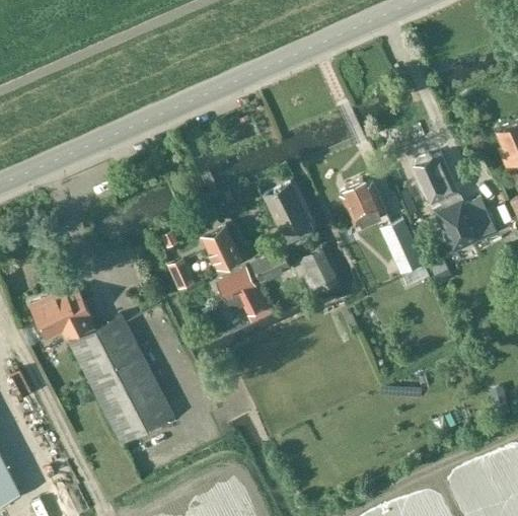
[(517,121),(497,131),(504,146),(499,148),(507,167),(517,162),(517,121)]
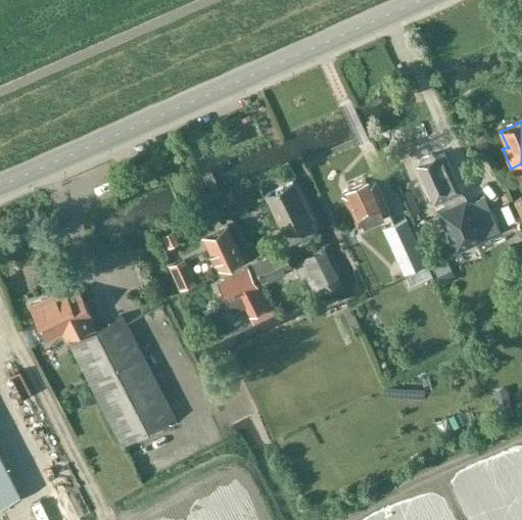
[(456,256),(501,235),(484,200),(468,207),(445,156),(417,169),(434,207),(443,202),(446,208),(436,213),(456,256)]
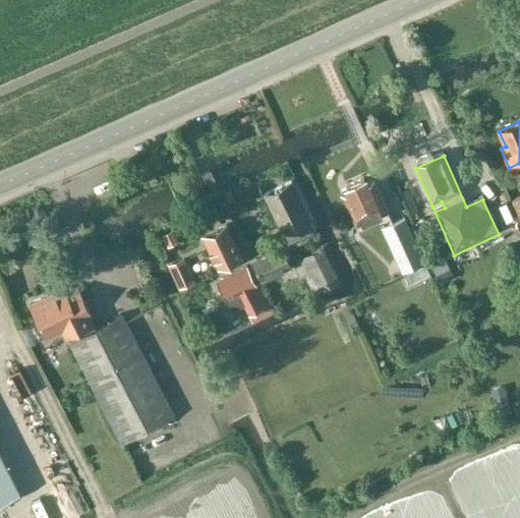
[(367,224),(388,215),(373,182),(366,185),(363,181),(346,188),(349,193),(341,196),(358,234),(368,229),(367,224)]
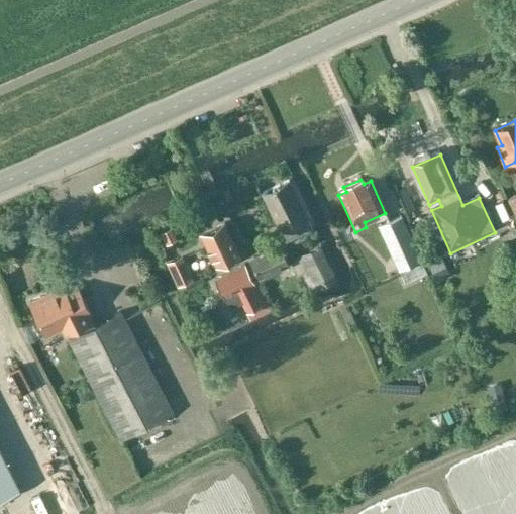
[(286,244),(312,231),(289,183),(262,196),(286,244)]
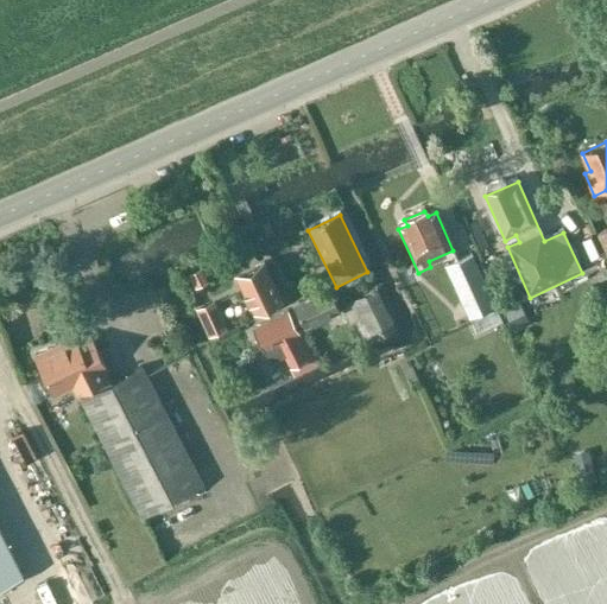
[(482,253),(488,250),(476,226),(470,228),(482,253)]
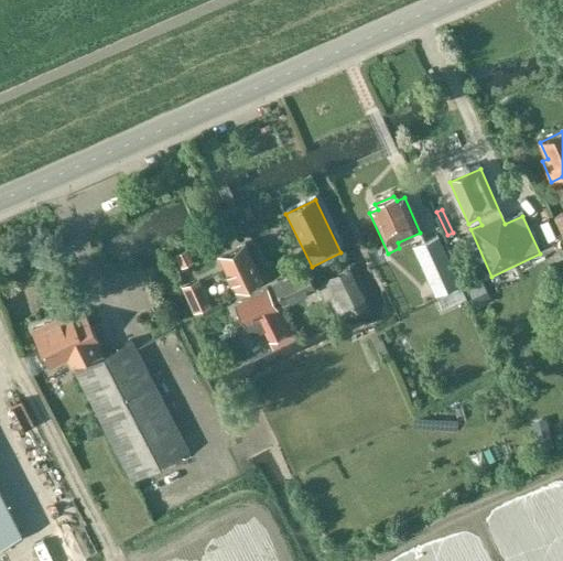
[(465,299),(459,288),(437,239),(413,250),(435,299),(440,310),(465,299)]
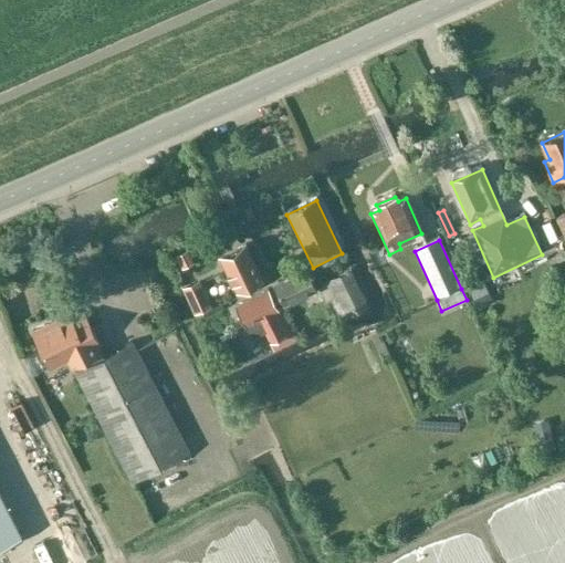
[(260,284),(263,282),(246,248),(220,260),(237,295),(241,293),(243,299),(262,290),(260,284)]
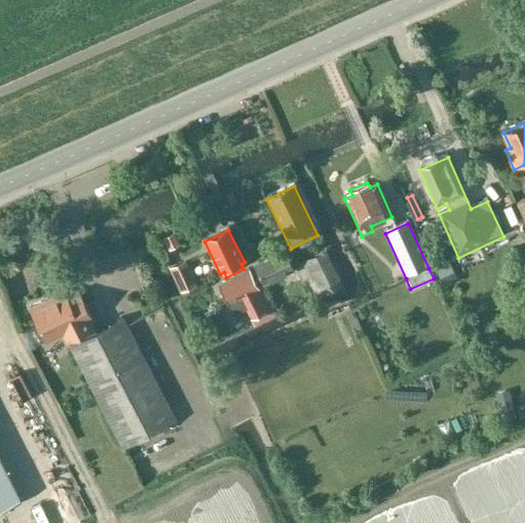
[(264,285),(293,271),(284,252),(255,266),(264,285)]
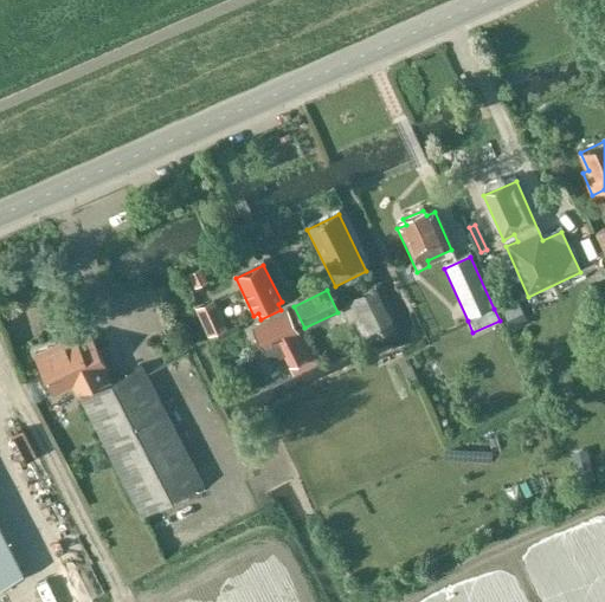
[(372,341),(393,330),(375,292),(354,303),(372,341)]
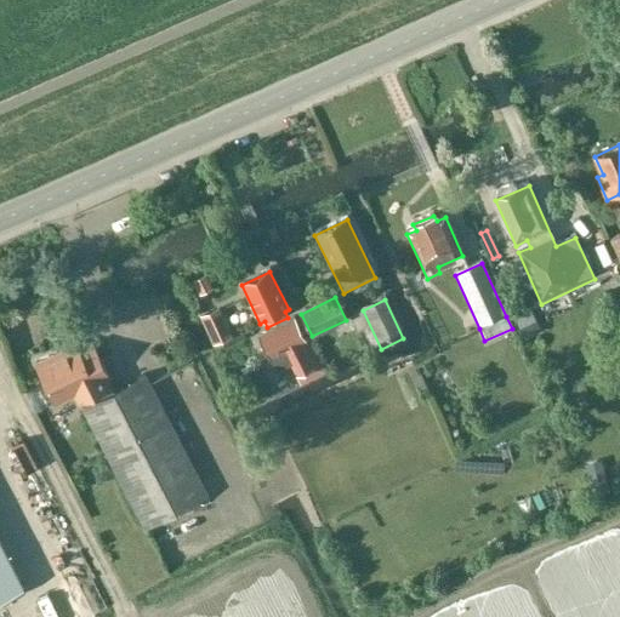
[(220,312),(200,320),(214,349),(233,340),(220,312)]
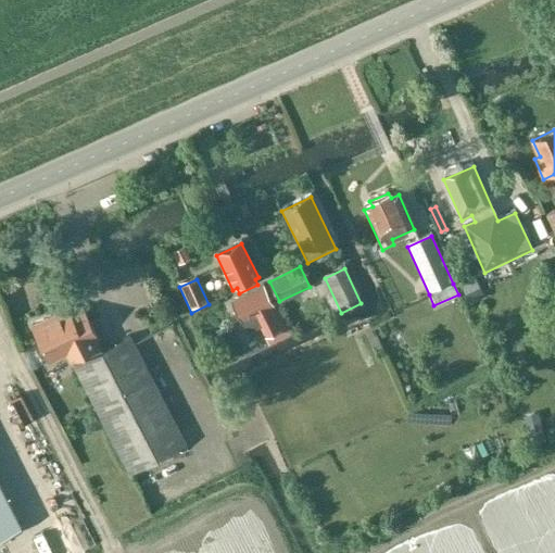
[(470,306),(478,303),(470,285),(462,288),(470,306)]
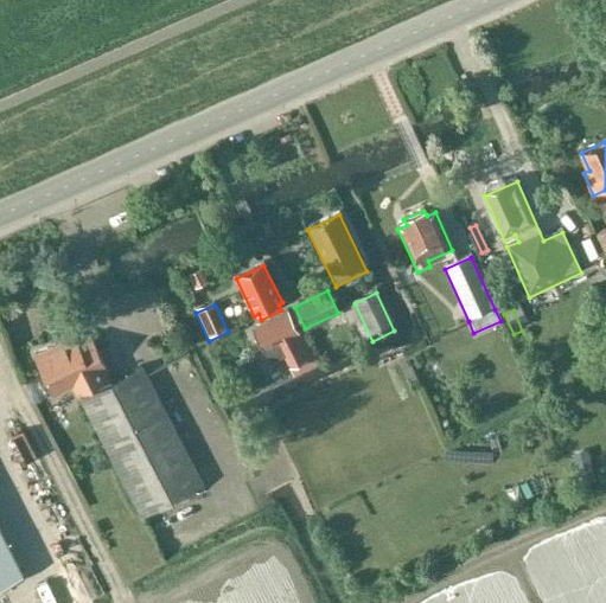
[(291,371),(314,358),(303,334),(299,335),(288,314),(253,332),(269,365),(285,358),(291,371)]
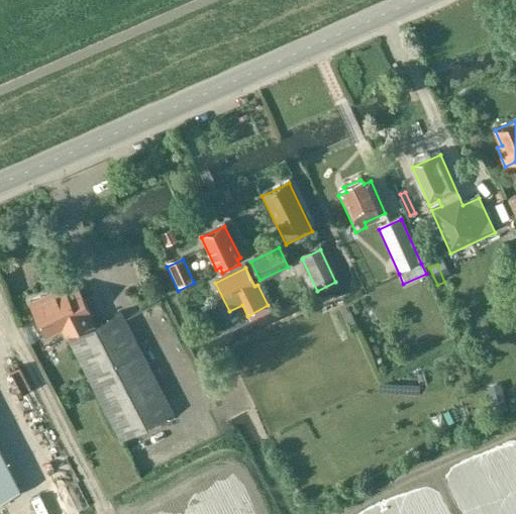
[(67,336),(69,341),(94,329),(92,324),(89,317),(91,316),(77,289),(32,311),(46,338),(62,331),(65,337),(67,336)]
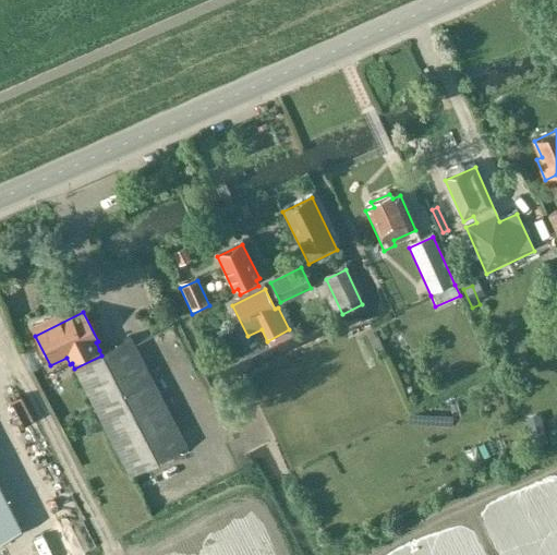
[(101,356),(74,369),(131,478),(186,448),(131,340),(101,356)]
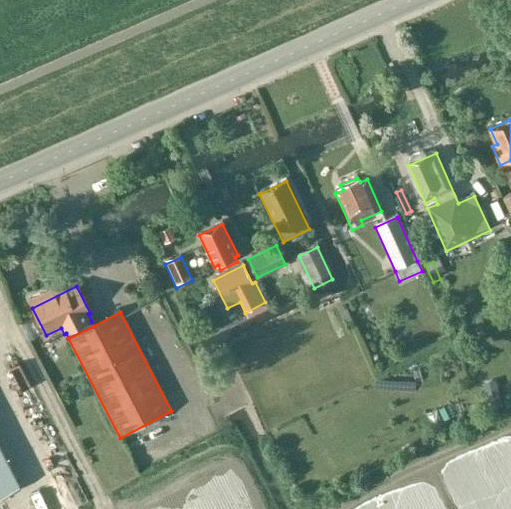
[(0,447),(0,497),(20,487),(0,447)]
